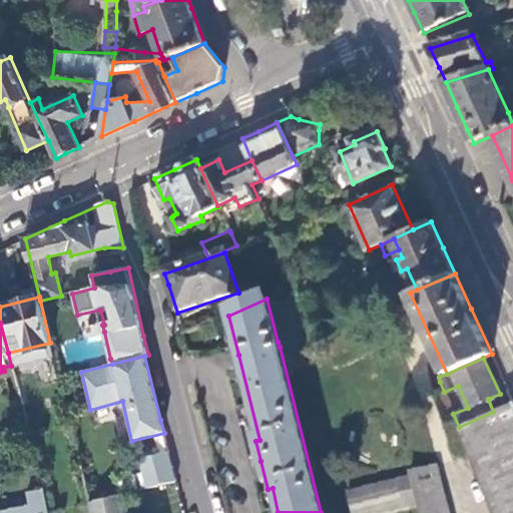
[(459,427),(471,457),(472,458),(495,512),(512,512),(512,402),(493,412),(459,427)]
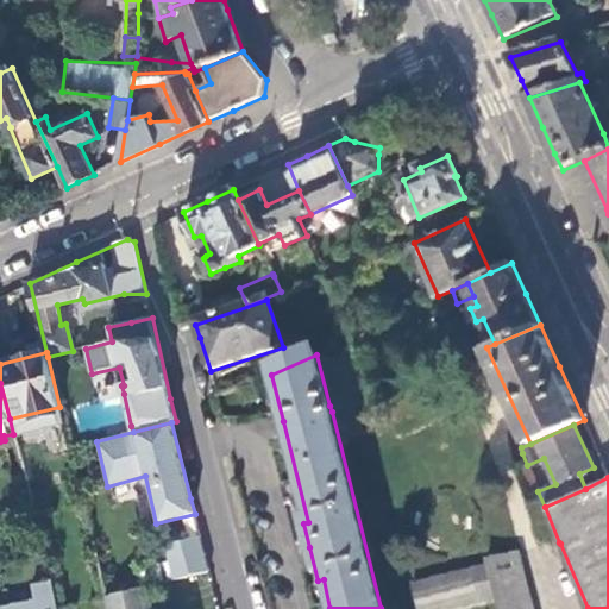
[(168,562),(173,582),(211,573),(201,538),(164,547),(168,562)]
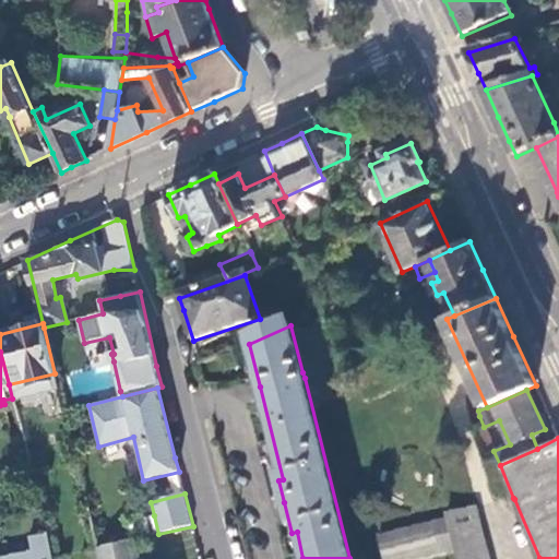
[(490,558),(478,508),(448,515),(449,520),(456,550),(459,558),(490,558)]
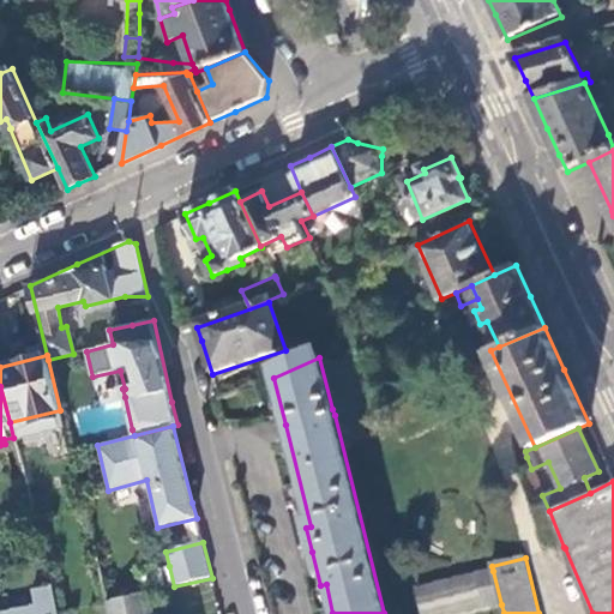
[(169,566),(140,573),(145,593),(174,587),(169,566)]
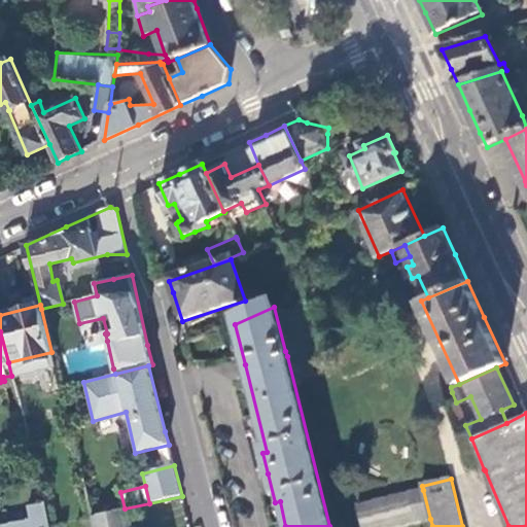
[(396,526),(430,519),(423,490),(358,507),(362,526),(396,526)]
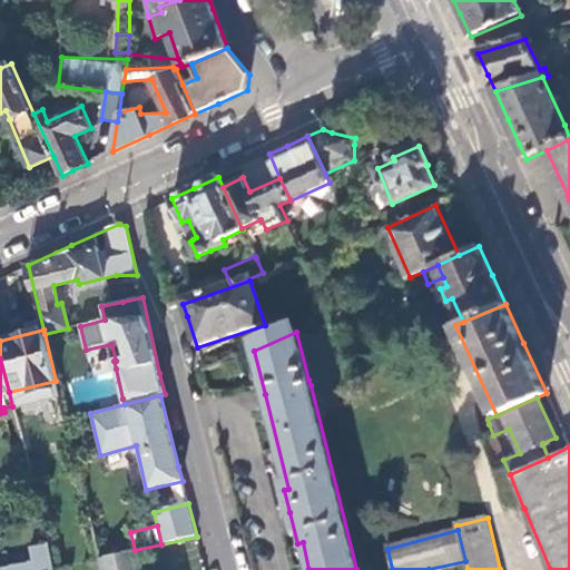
[(32,562),(0,568),(0,569),(53,569),(53,568),(48,543),(30,548),(32,562)]
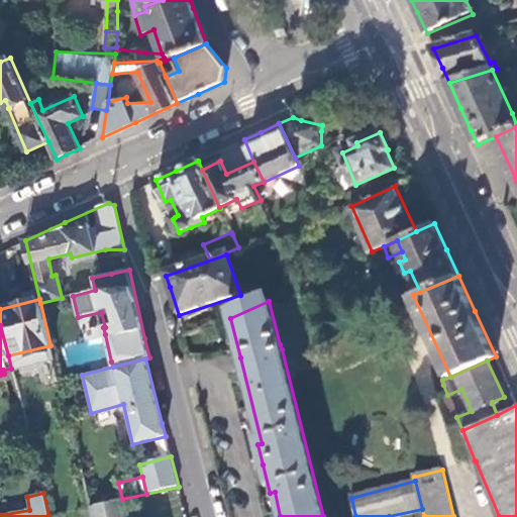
[(127,516),(122,499),(91,506),(93,516),(127,516)]
